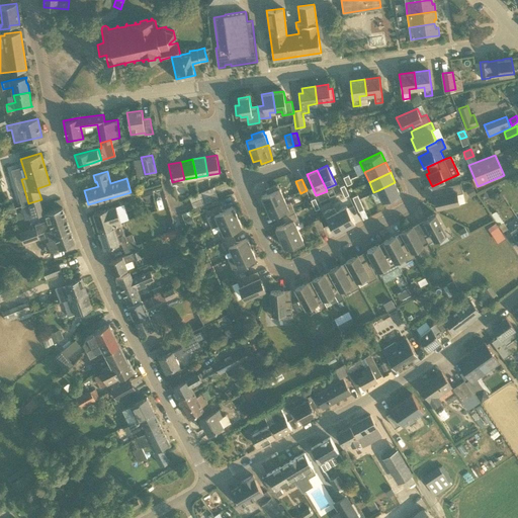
[(400,193),(395,182),(378,190),(382,200),(400,193)]
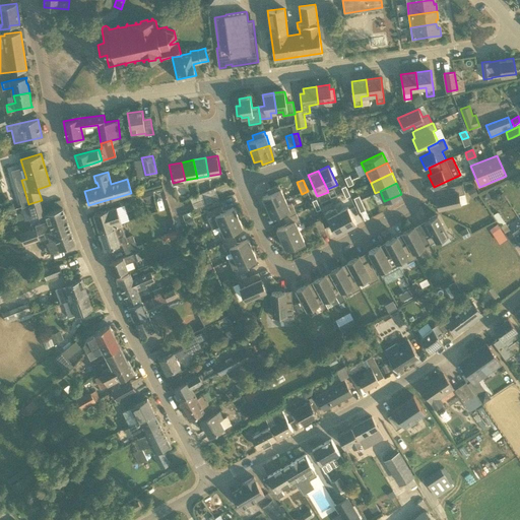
[(462,183),(446,187),(447,193),(436,196),(439,209),(461,204),(459,194),(464,193),(462,183)]
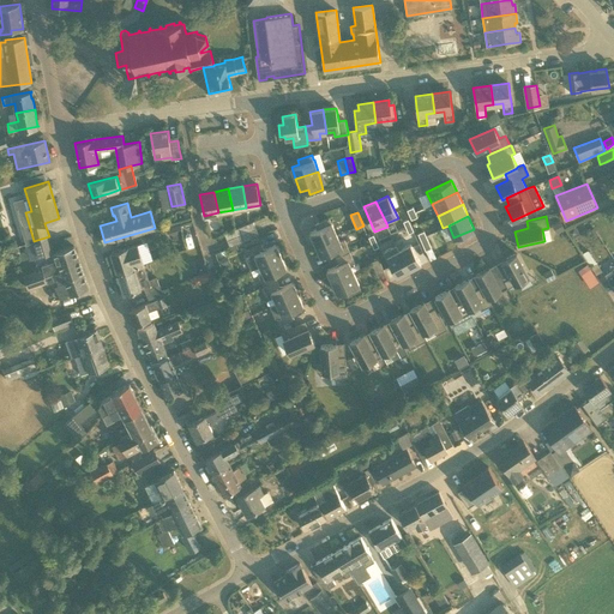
[(311,232),(315,245),(337,235),(331,222),(331,223),(329,218),(317,223),(319,228),(311,232)]
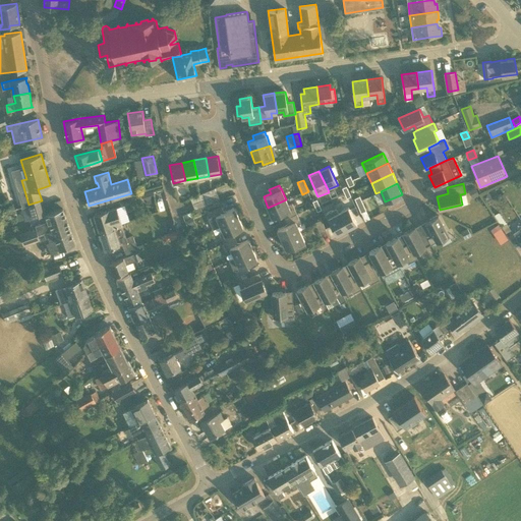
[(468,190),(472,198),(479,194),(474,186),(468,190)]
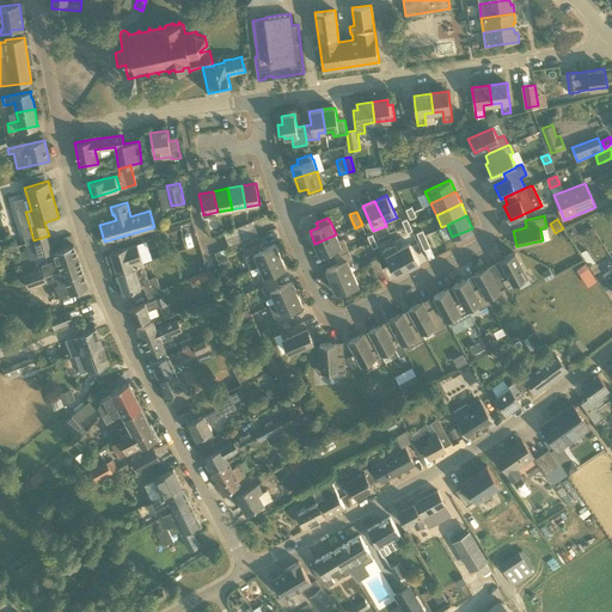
[(224,232),(226,239),(240,233),(244,240),(258,234),(252,221),(224,232)]
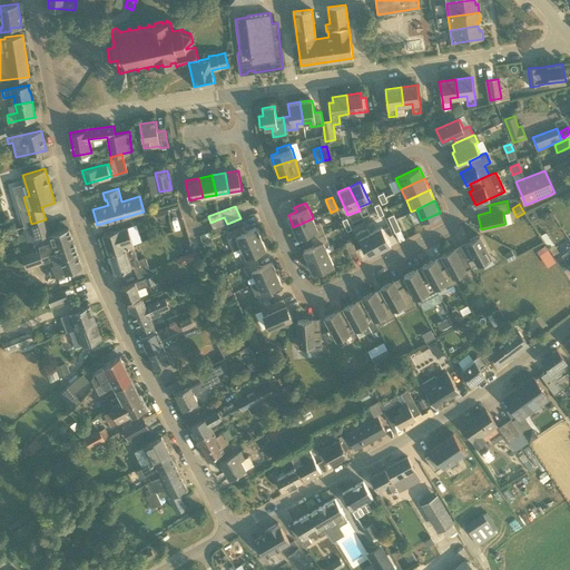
[(155,212),(158,219),(160,218),(170,215),(167,207),(155,212)]
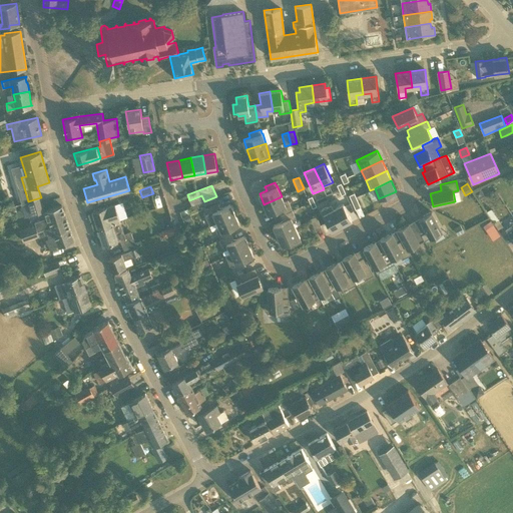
[(201,195),(189,200),(192,206),(204,201),(201,195)]
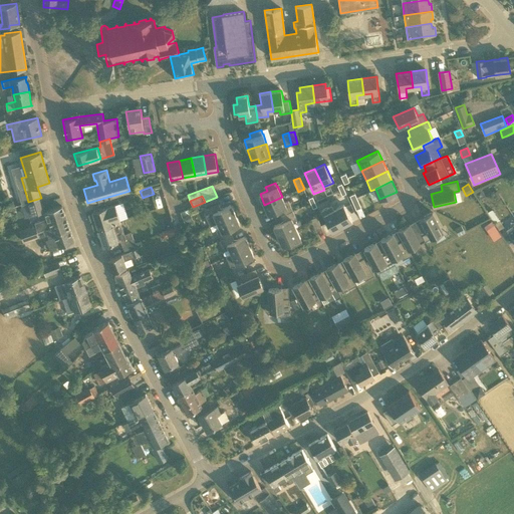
[(282,197),(264,205),(269,215),(279,210),(281,216),(293,211),(288,200),(284,202),(282,197)]
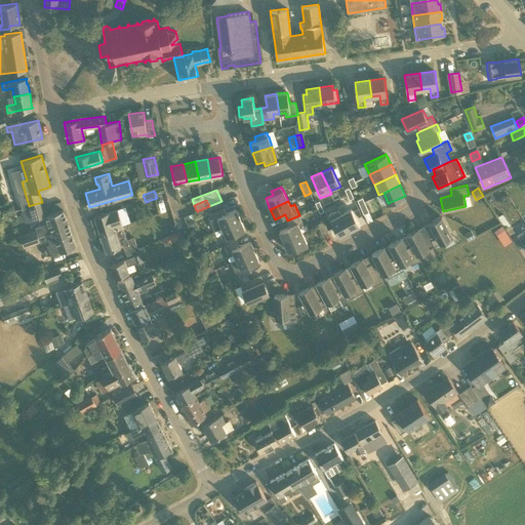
[(364,201),(359,204),(364,213),(369,211),(364,201)]
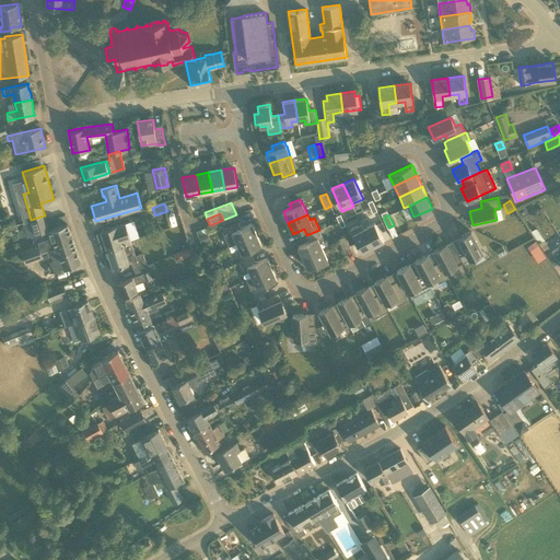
[(47,231),(48,231),(45,216),(34,219),(31,220),(34,235),(47,231)]
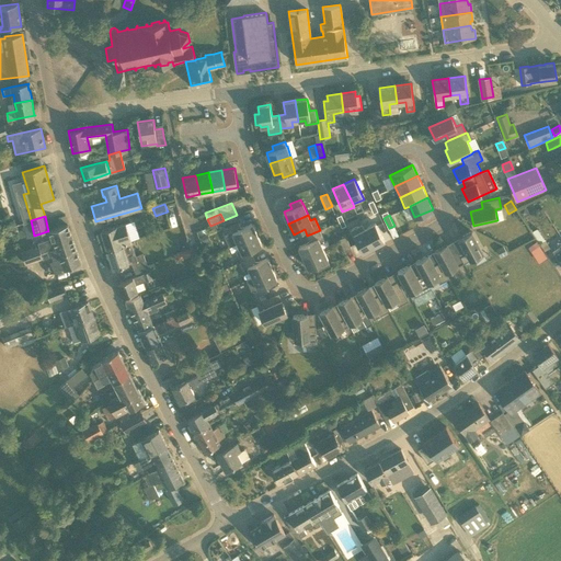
[(226,227),(229,233),(225,236),(229,247),(238,242),(258,235),(252,222),(241,228),(238,221),(226,227)]
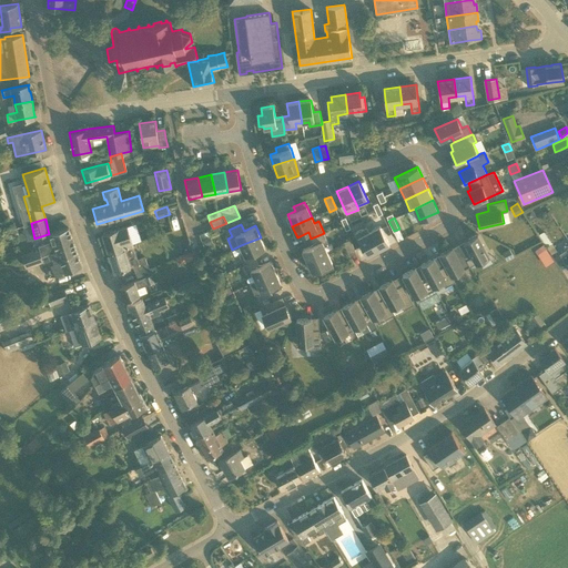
[(109,253),(124,247),(133,245),(128,225),(102,233),(109,253)]
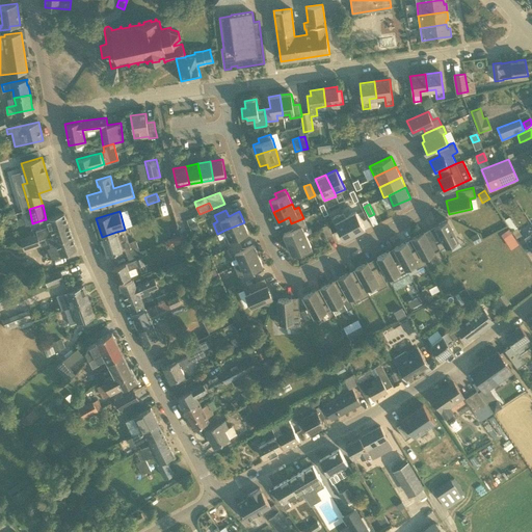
[(345,217),(354,234),(365,228),(355,211),(345,217)]
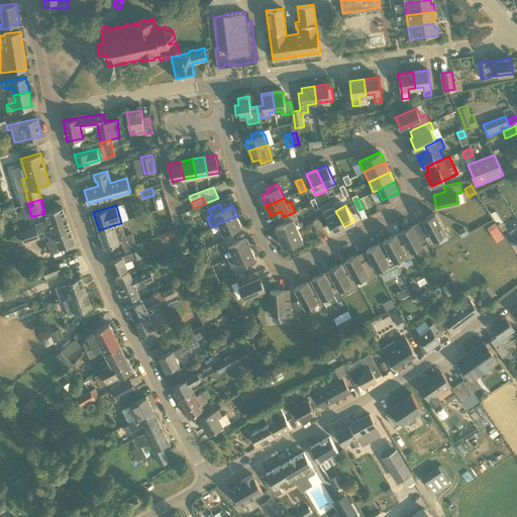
[(334,232),(344,227),(335,211),(333,206),(323,212),(334,232)]
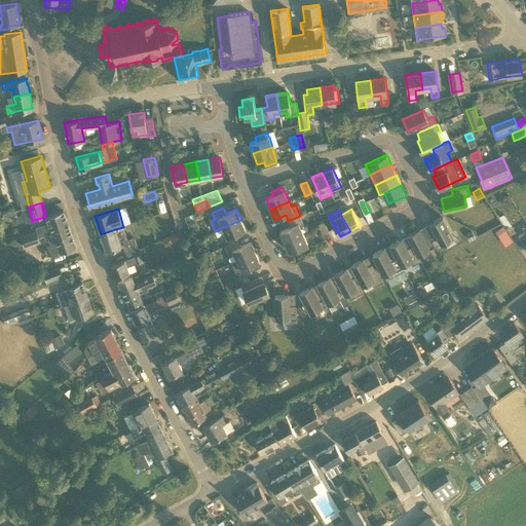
[(44,217),(47,224),(36,227),(37,230),(39,236),(46,233),(49,232),(69,226),(64,211),(45,217),(44,217)]
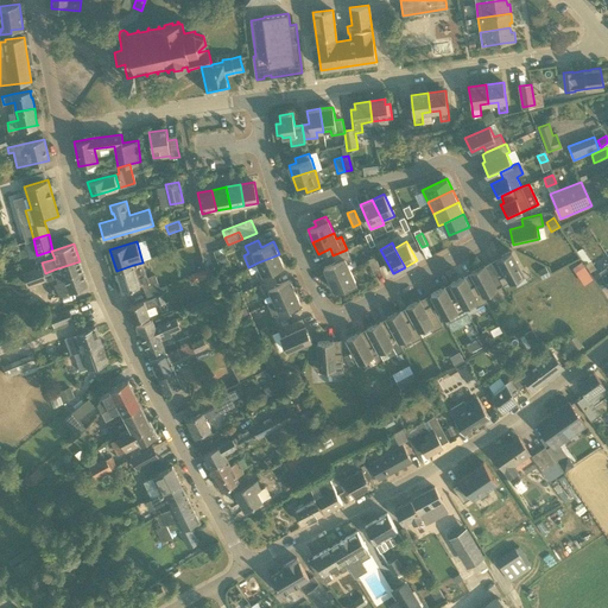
[(582,247),(576,251),(584,264),(590,272),(595,268),(590,260),(582,247)]
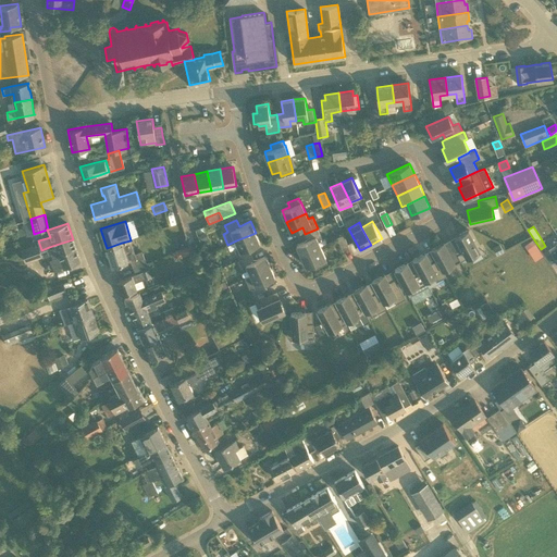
[(318,229),(305,234),(308,239),(297,245),(301,256),(321,247),(319,242),(322,239),(318,229)]
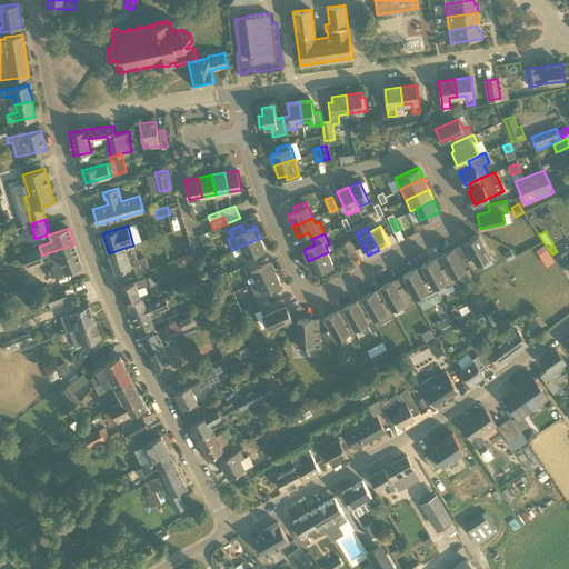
[(466,241),(467,245),(461,248),(471,267),(490,256),(478,235),(466,241)]
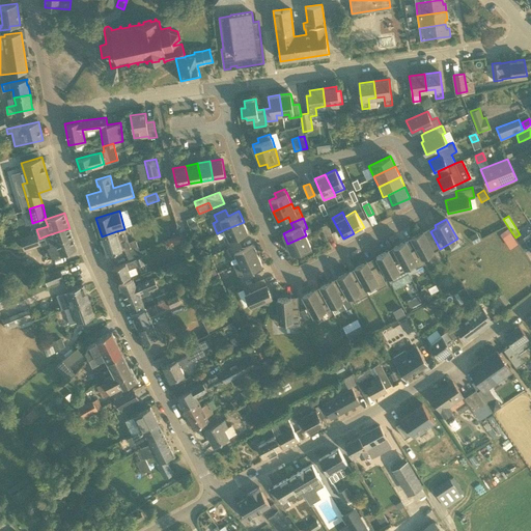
[(197,221),(189,224),(191,230),(199,226),(197,221)]
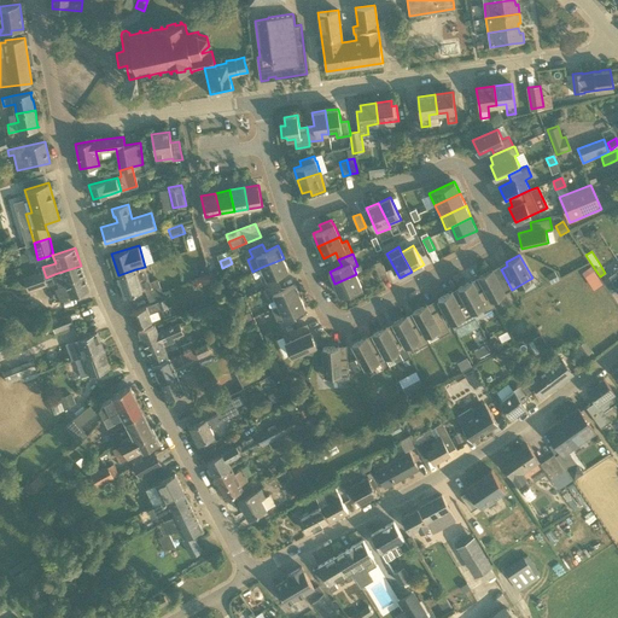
[(284,258),(262,267),(264,274),(260,277),(266,289),(279,283),(277,275),(289,270),(284,258)]
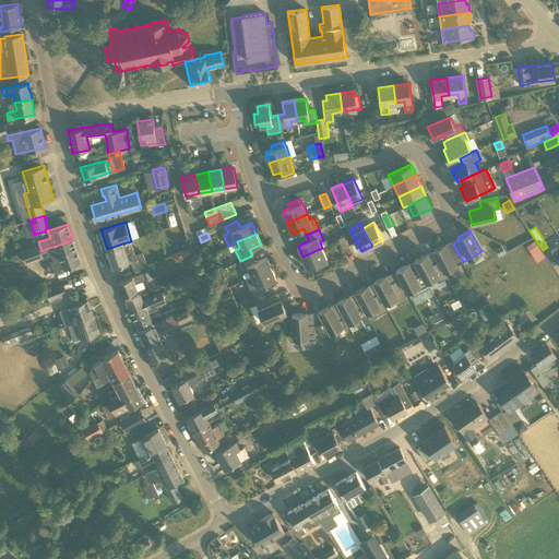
[(339,238),(344,250),(351,248),(345,235),(339,238)]
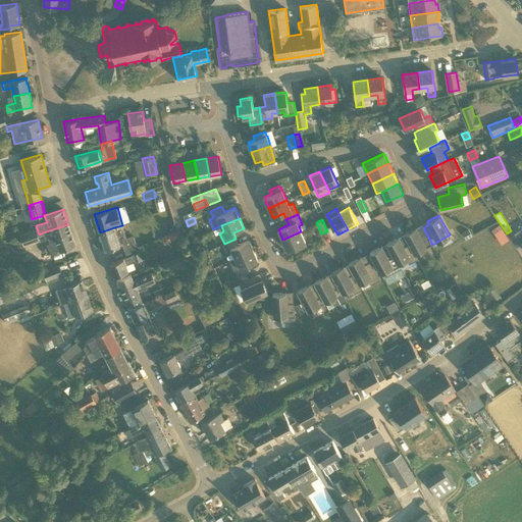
[(50,244),(48,245),(51,254),(75,245),(68,224),(49,230),(46,231),(50,244)]
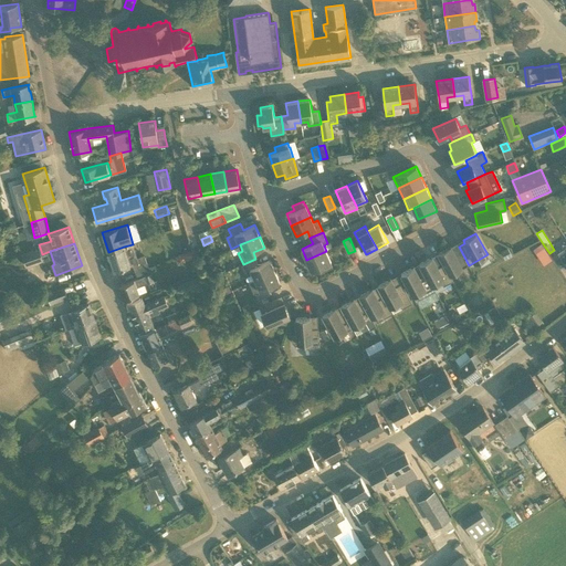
[(144,255),(128,261),(124,247),(108,252),(114,271),(133,265),(136,272),(148,268),(144,255)]
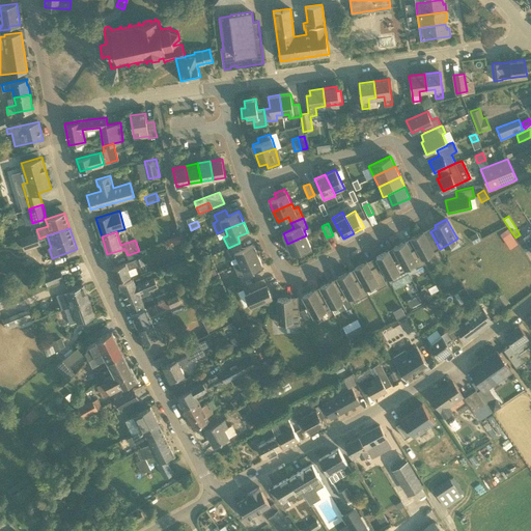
[(430,231),(424,234),(423,231),(412,238),(423,258),(440,249),(430,231)]
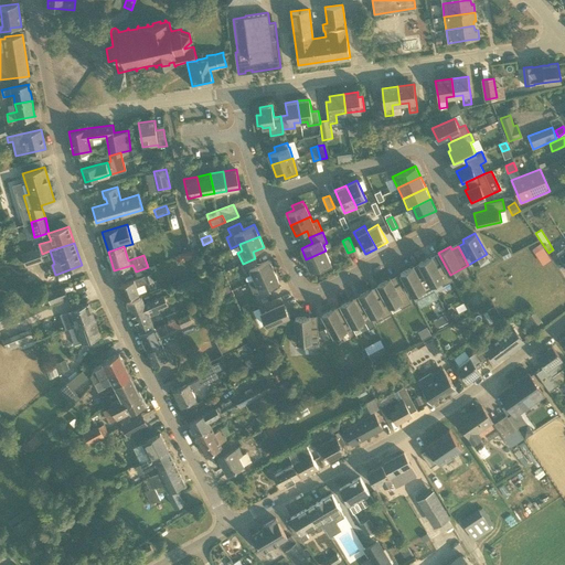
[(40,247),(23,253),(27,264),(43,258),(42,254),(40,247)]
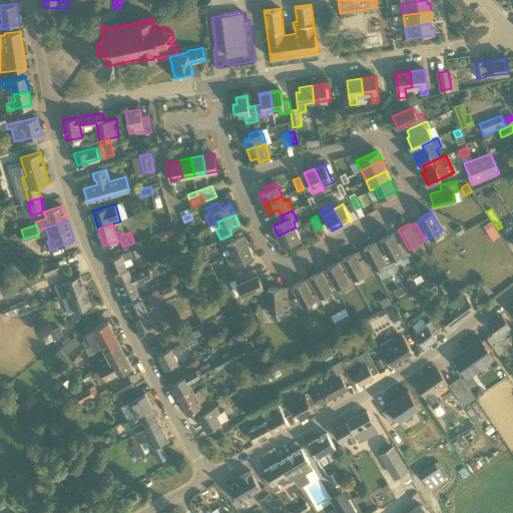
[(454,227),(458,235),(464,231),(460,224),(454,227)]
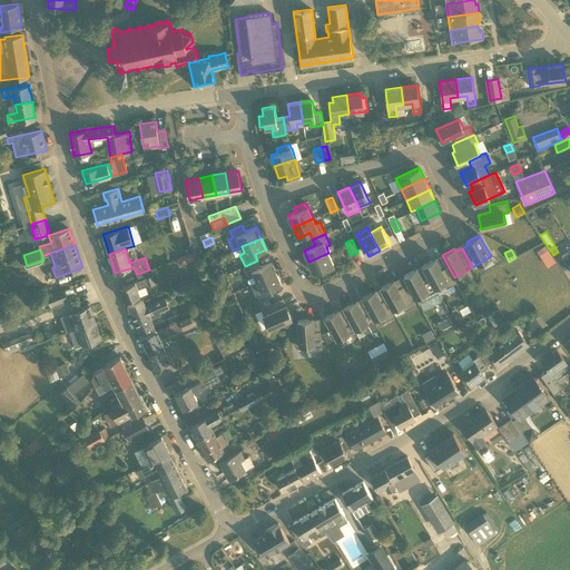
[(196,252),(176,258),(179,266),(198,258),(196,252)]
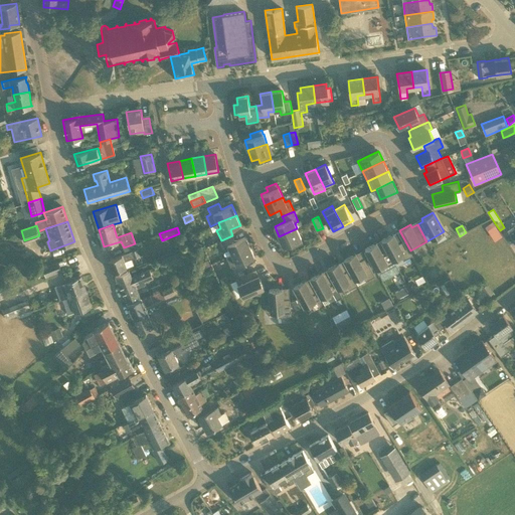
[(297,228),(279,236),(284,246),(291,243),(293,247),(303,243),(301,238),(302,238),(297,228)]
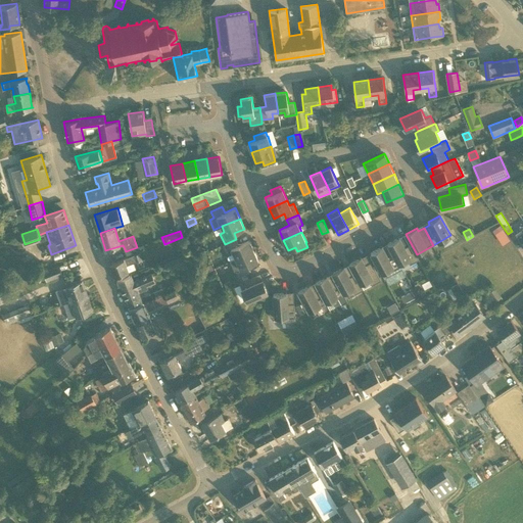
[(406,234),(405,234),(407,237),(401,240),(399,237),(388,243),(399,264),(408,258),(411,264),(419,259),(417,254),(406,234)]
